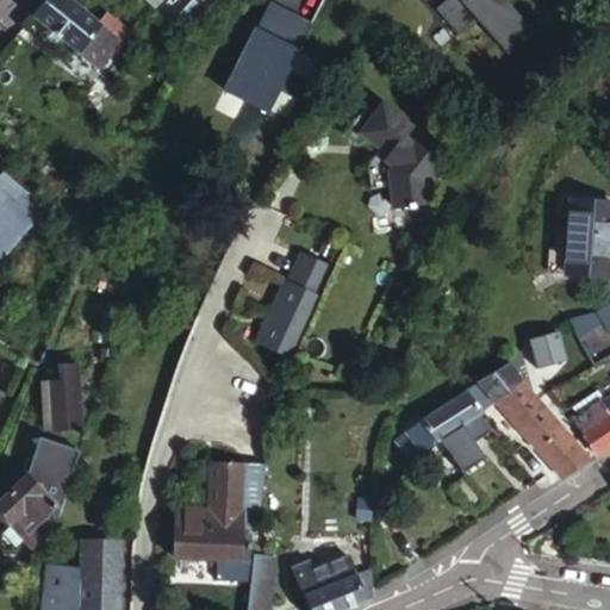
[(44,0),(36,12),(104,67),(134,27),(110,10),(103,18),(79,0),(44,0)]
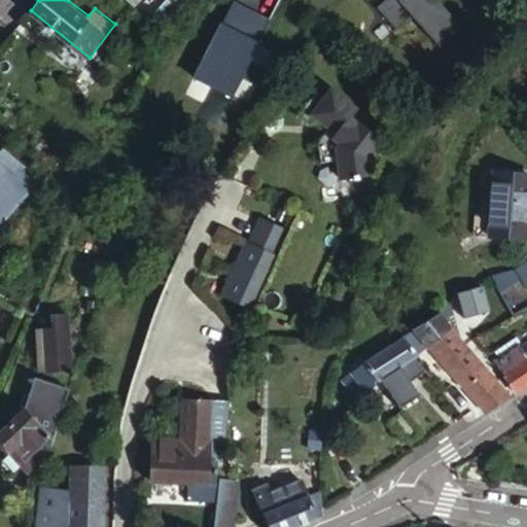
[(165,0),(154,11),(170,26),(192,0),(165,0)]
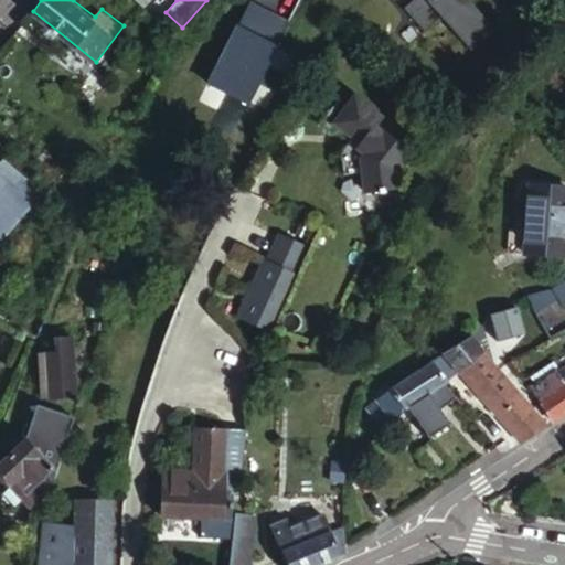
[(0,78),(0,99),(1,102),(12,87),(0,78)]
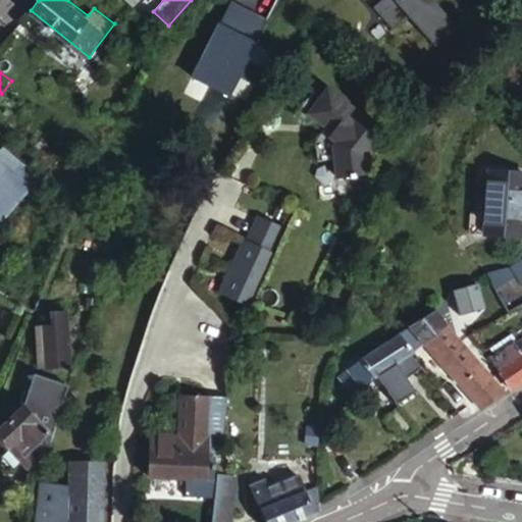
[(323,123),(311,138),(314,158),(331,156),(333,173),(363,169),(361,152),(373,137),(345,113),(351,106),(325,86),(319,93),(312,87),(295,107),(308,118),(315,117),(323,123)]
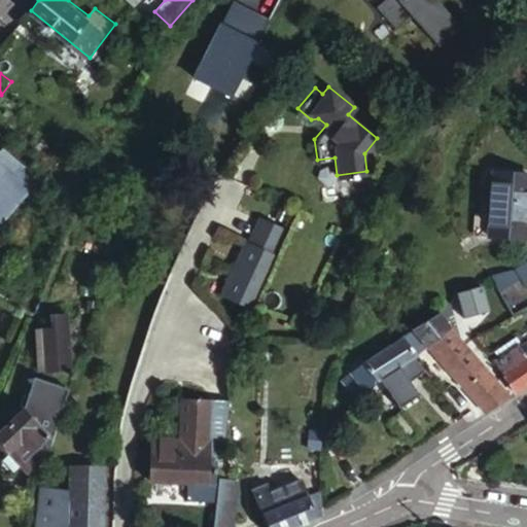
[(471,97),(462,107),(471,115),(480,105),(471,97)]
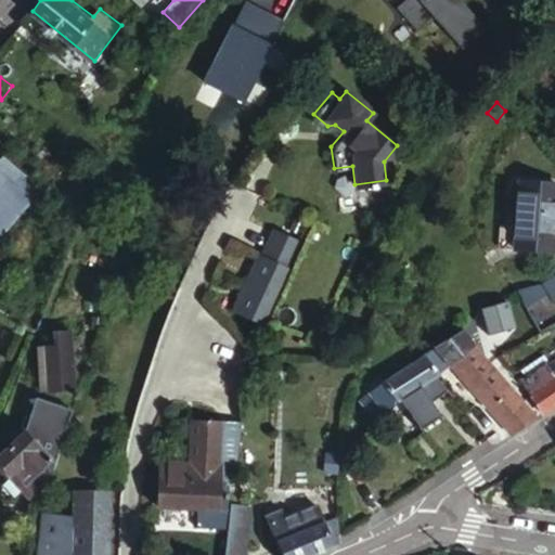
[(0,230),(42,166),(8,143),(0,154),(0,230)]
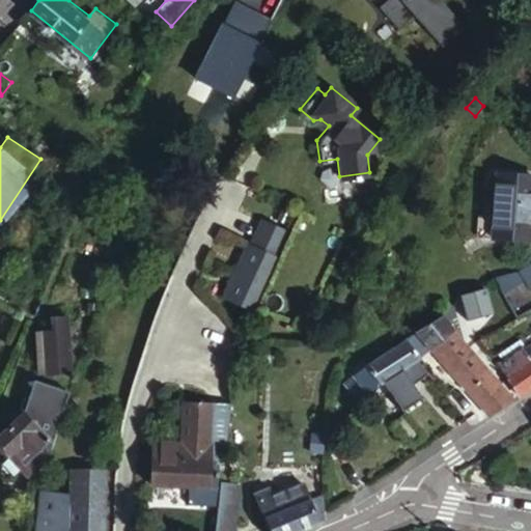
[(488,170),(482,230),(519,235),(526,173),(488,170)]
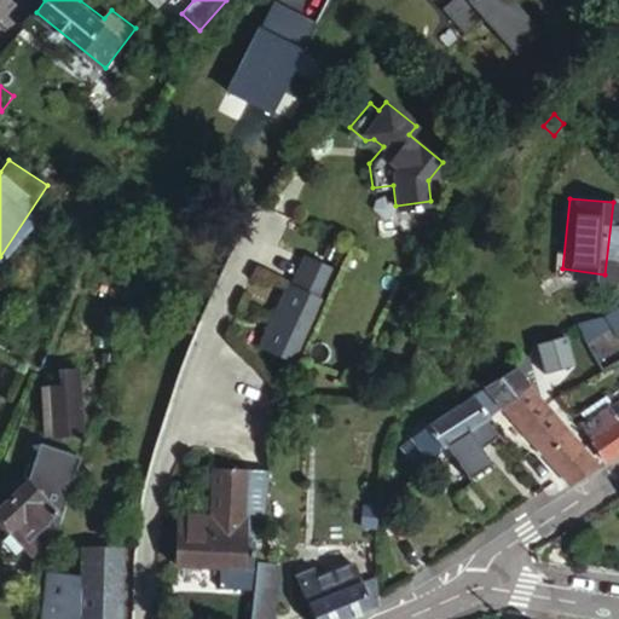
[(258,345),(294,362),(324,296),(320,294),(333,267),(300,252),(258,345)]
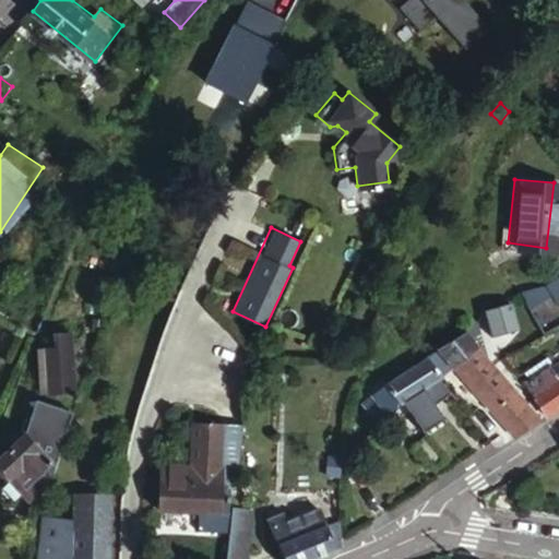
[(120,249),(131,254),(134,246),(138,236),(127,232),(120,249)]
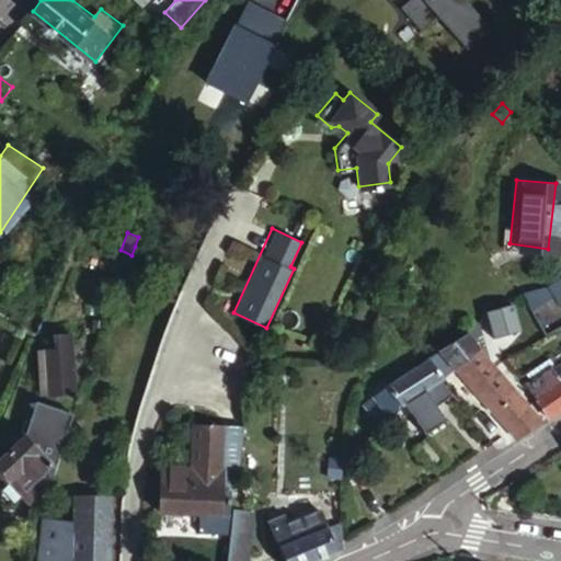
[(560,275),(524,297),(533,312),(560,296),(560,275)]
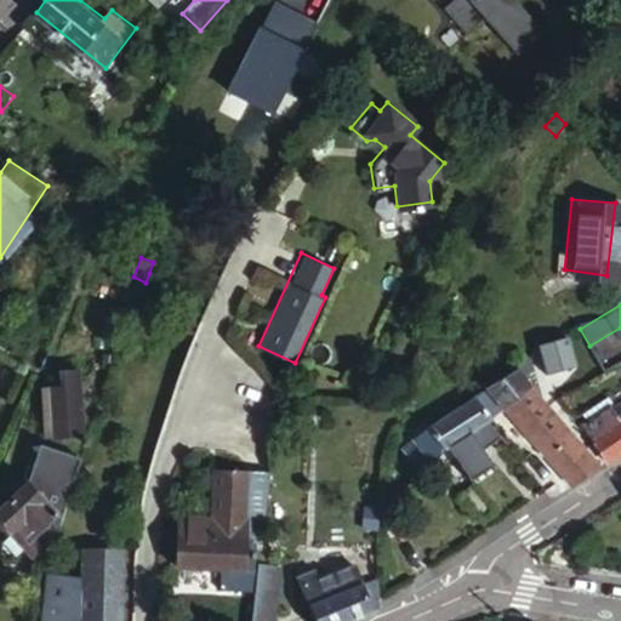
[(568,335),(535,346),(545,374),(577,364),(568,335)]
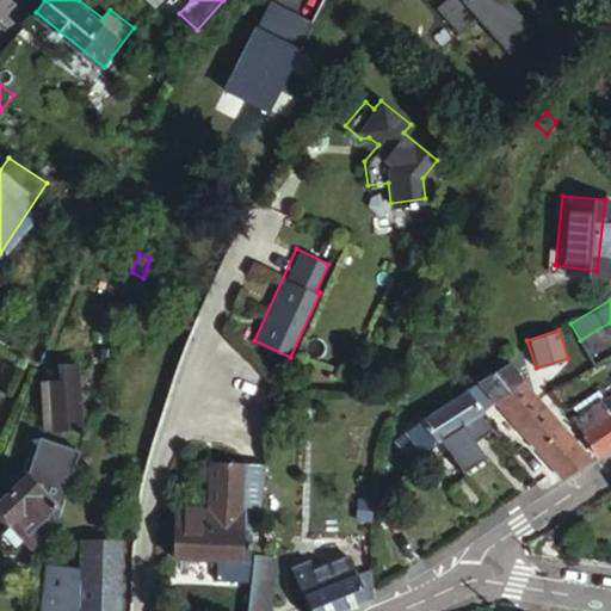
[(586,457),(507,358),(462,389),(469,399),(481,414),(500,400),(561,474),(579,462),(586,457)]
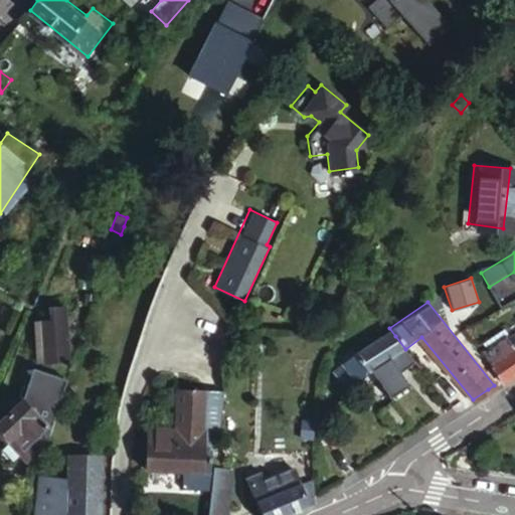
[(40,368),(71,366),(72,363),(65,310),(48,311),(49,325),(34,325),(40,368)]
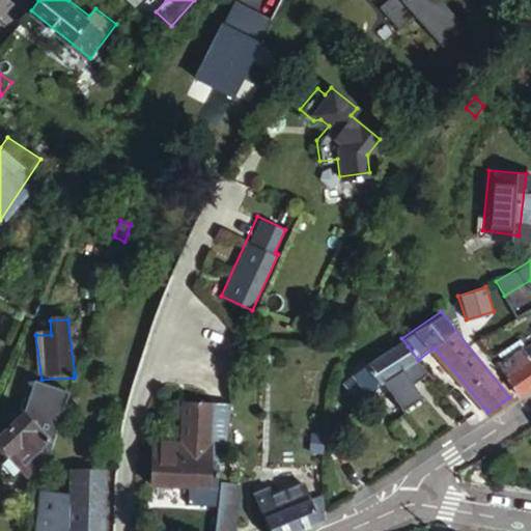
[(491,354),(519,392),(530,383),(530,325),(527,328),(530,334),(530,338),(530,339),(530,340),(530,346),(526,351),(514,336),(491,354)]
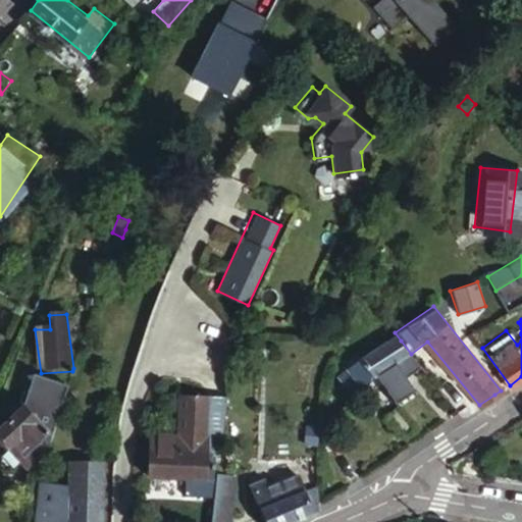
[(401,341),(395,332),(366,352),(359,357),(354,361),(350,364),(336,375),(354,396),(362,388),(370,380),(377,376),(411,354),(401,341)]
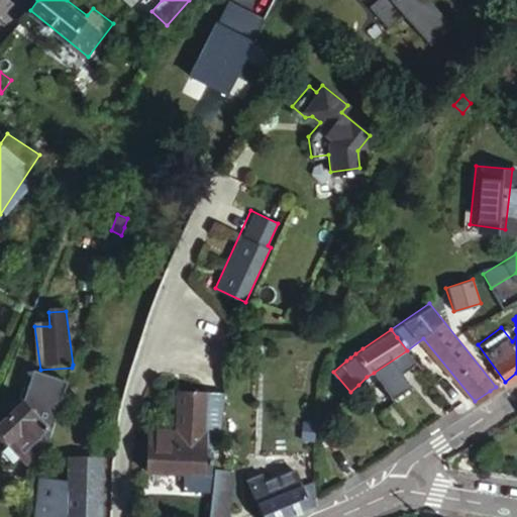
[(203,468),(215,469),(218,426),(219,410),(220,397),(221,390),(180,389),(178,430),(146,428),(144,471),(184,472),(204,473),(203,468)]
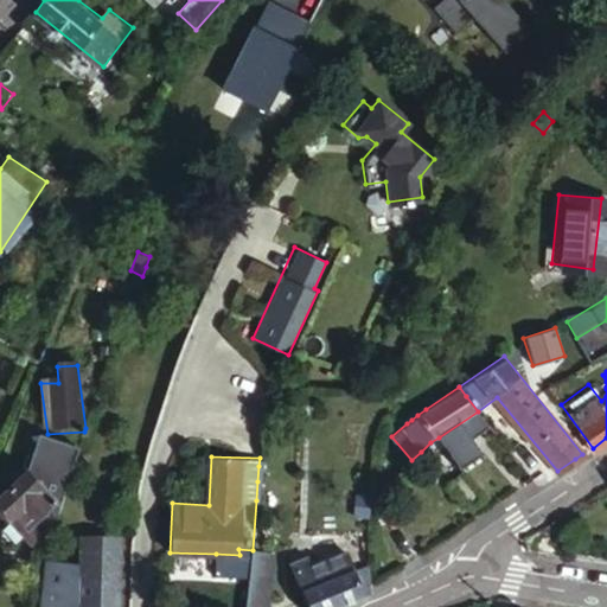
[(536,485),(522,468),(510,478),(523,493),(536,485)]
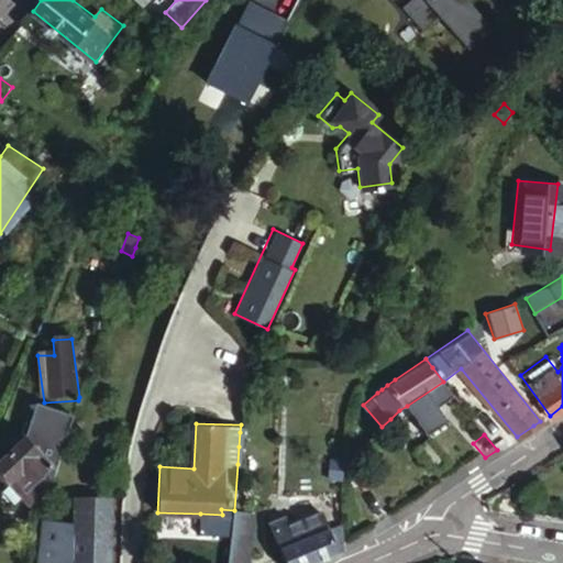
[(25,438),(0,463),(0,474),(23,498),(54,466),(25,438)]
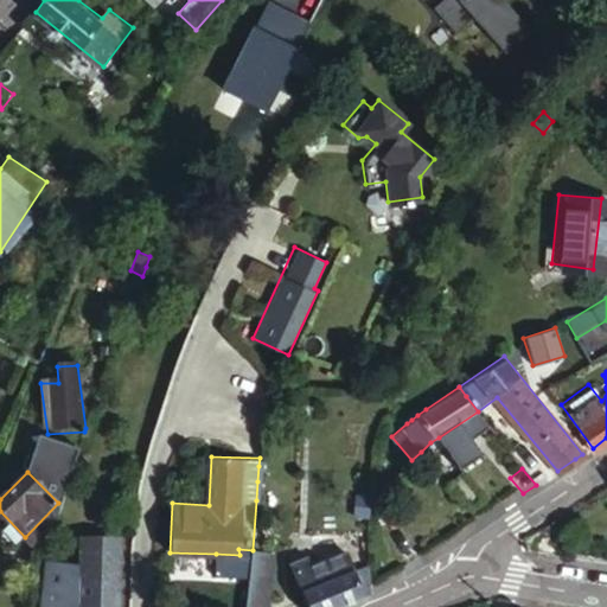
[(52,531),(49,550),(72,554),(76,535),(52,531)]
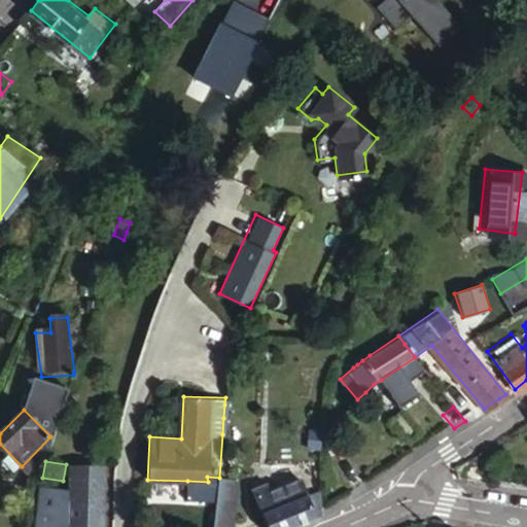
[(70,467),(68,526),(104,526),(106,469),(70,467)]
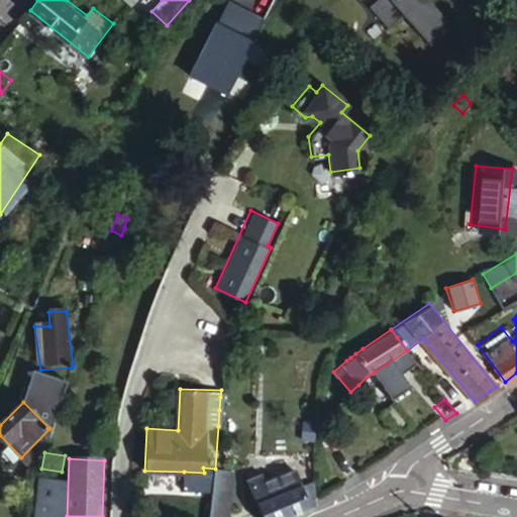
[(244,470),(263,516),(287,516),(311,507),(313,506),(315,504),(316,479),(301,485),(293,468),(265,479),(259,463),(244,470)]
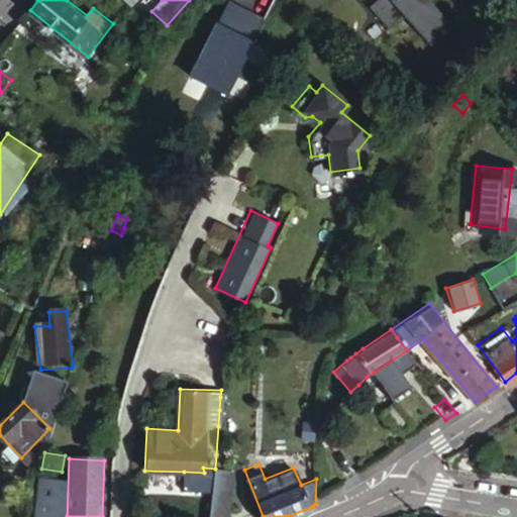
[(204,473),(184,472),(183,488),(188,494),(213,495),(215,469),(203,468),(204,473)]
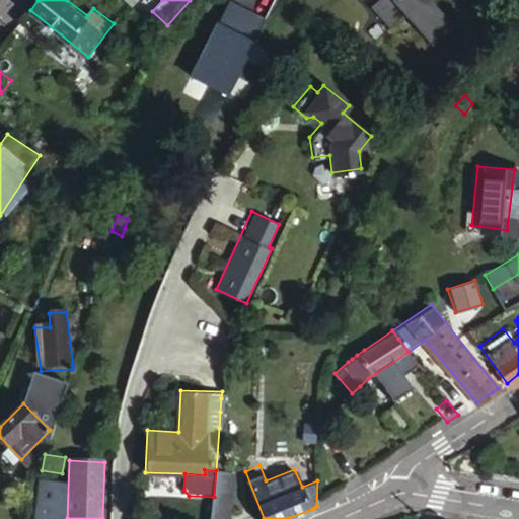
[(231,518),(234,470),(216,470),(214,497),(212,518),(231,518)]
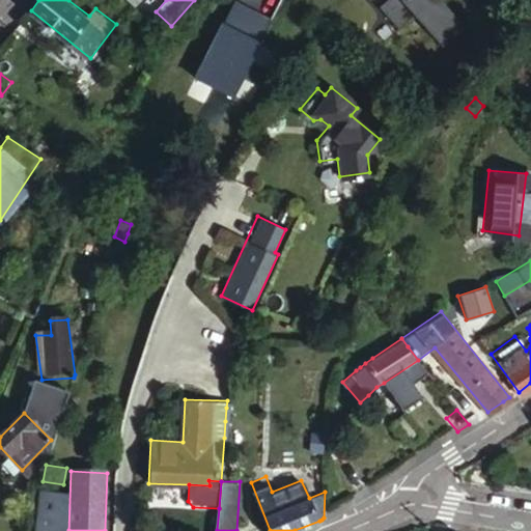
[(66,530),(68,491),(35,490),(33,530),(66,530)]
